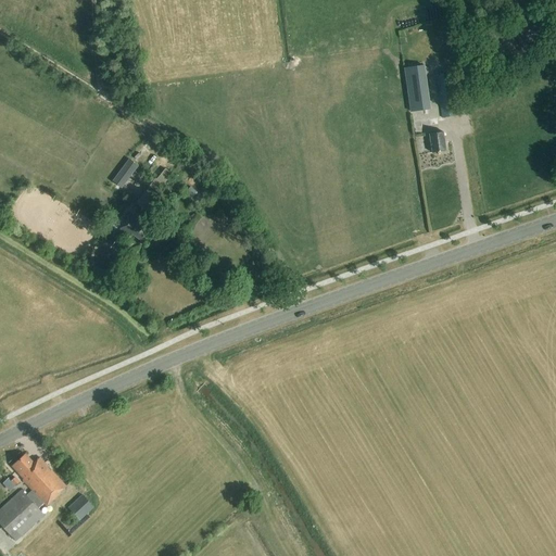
[(427,65),(406,68),(413,112),(433,109),(427,65)]
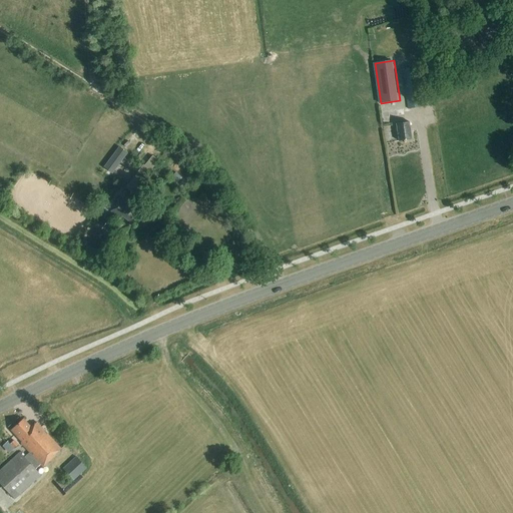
[(421,108),(416,68),(402,70),(408,110),(421,108)]
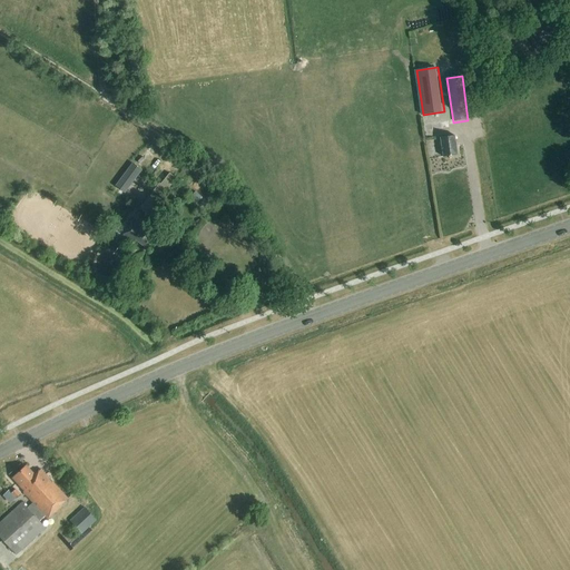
[(443,158),(458,156),(454,136),(440,138),(443,158)]
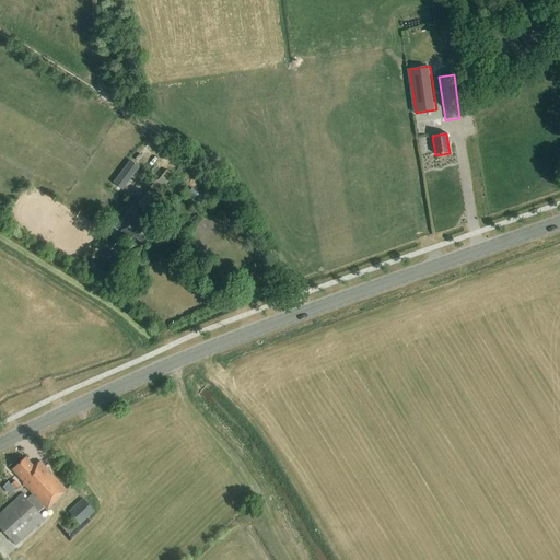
[(129,162),(113,184),(123,190),(139,168),(129,162)]
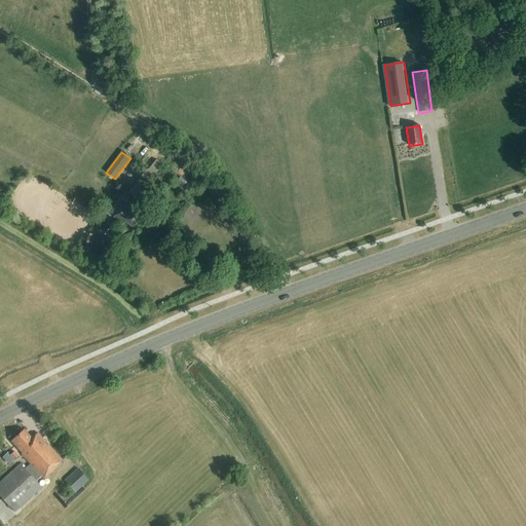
[(135,198),(160,164),(156,160),(148,171),(148,170),(146,172),(145,171),(127,193),(135,198)]
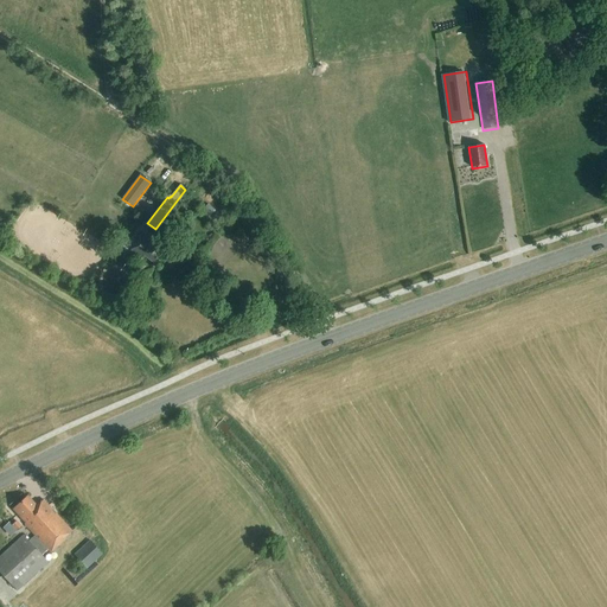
[(203,210),(202,212),(198,216),(211,227),(215,223),(221,216),(208,205),(203,210)]
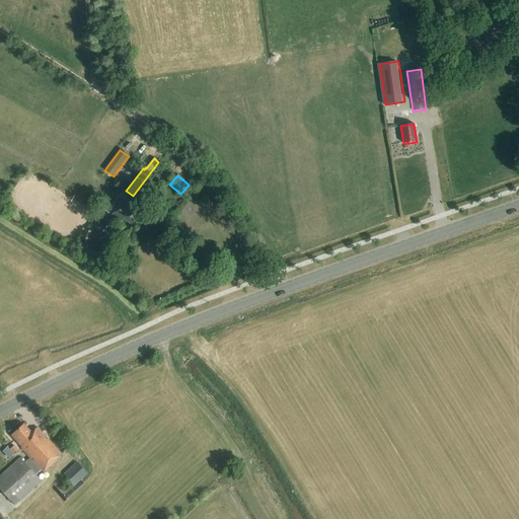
[(11,436),(30,457),(24,462),(20,457),(0,475),(0,490),(15,506),(42,482),(35,475),(42,470),(44,473),(58,462),(57,461),(62,454),(36,428),(31,432),(23,424),(11,436)]
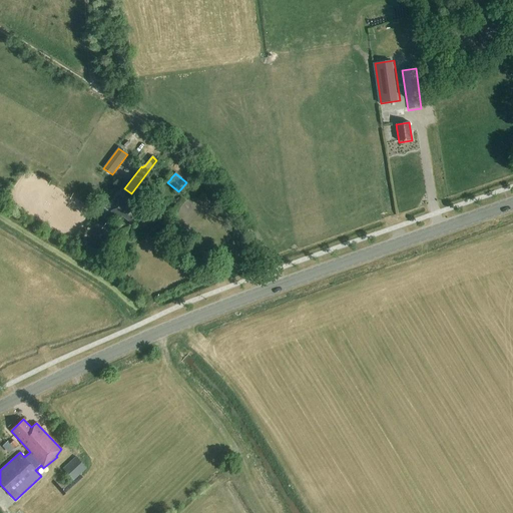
[(14,449),(19,445),(14,440),(10,445),(14,449)]
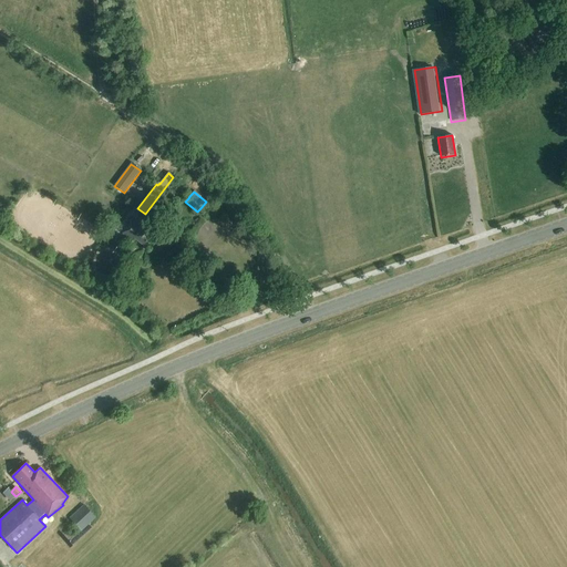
[(16,496),(8,488),(2,493),(11,502),(16,496)]
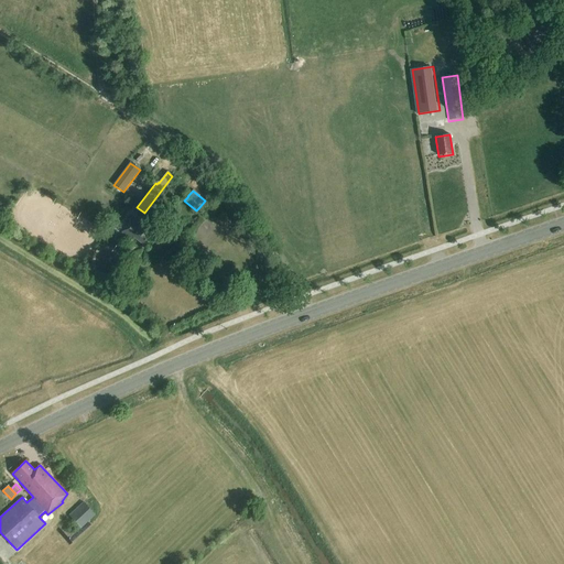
[(96,516),(84,502),(69,516),(80,529),(96,516)]
